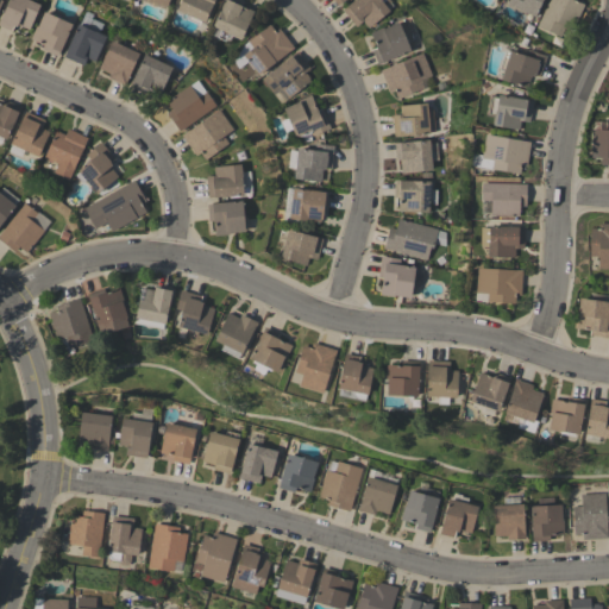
[(30,30),(18,25),(18,27),(16,26),(12,32),(0,25),(0,22),(10,0),(29,0),(41,5),(30,30)]
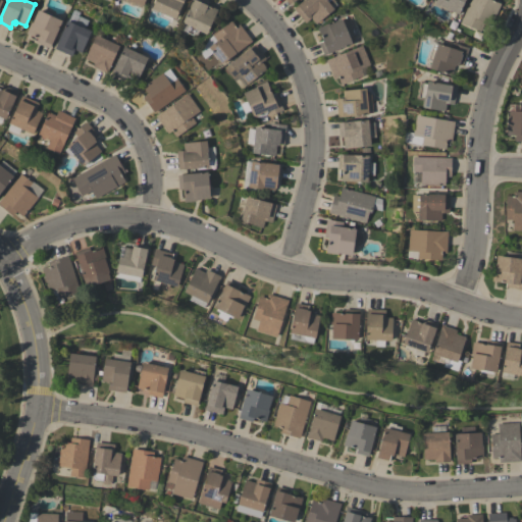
[(185,0),(175,19),(172,18),(171,21),(161,17),(162,13),(152,8),(156,0),(185,0)]
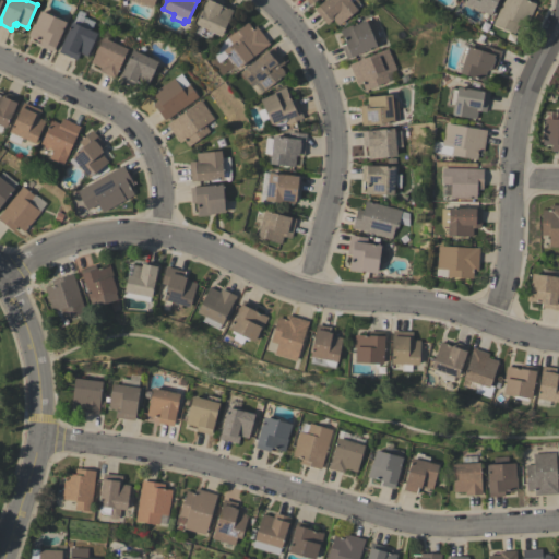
[(197,25),(207,0),(219,0),(225,2),(223,6),(234,11),(222,36),(213,33),(211,39),(200,35),(203,27),(197,25)]
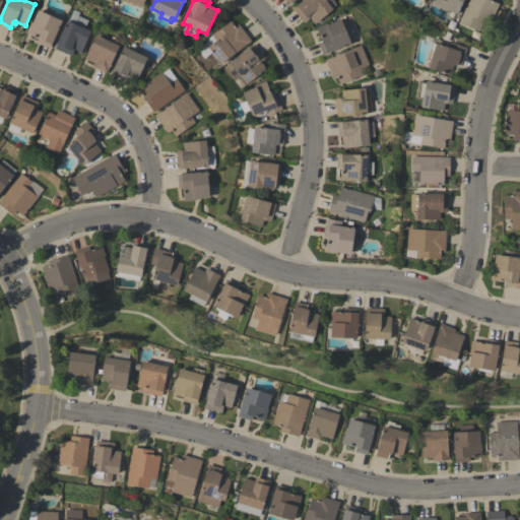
[(315,24),(310,18),(305,23),(293,9),(297,6),(297,5),(302,0),(332,0),(334,2),(330,6),(333,9),(315,24)]
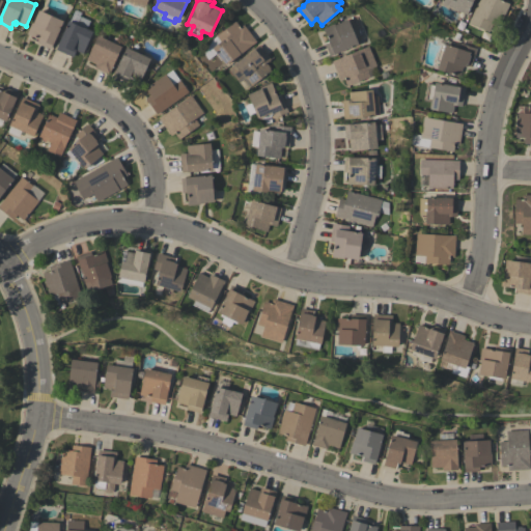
[(473,0),(467,15),(443,4),(444,0),(473,0)]
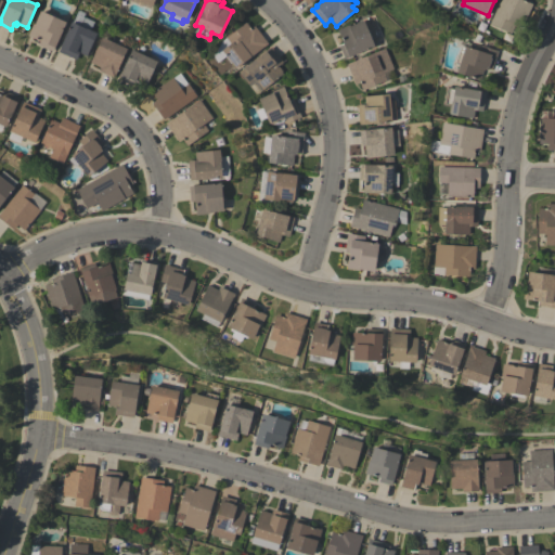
[(490,24),(500,0),(526,0),(526,1),(533,4),(523,27),(515,24),(511,34),(490,24)]
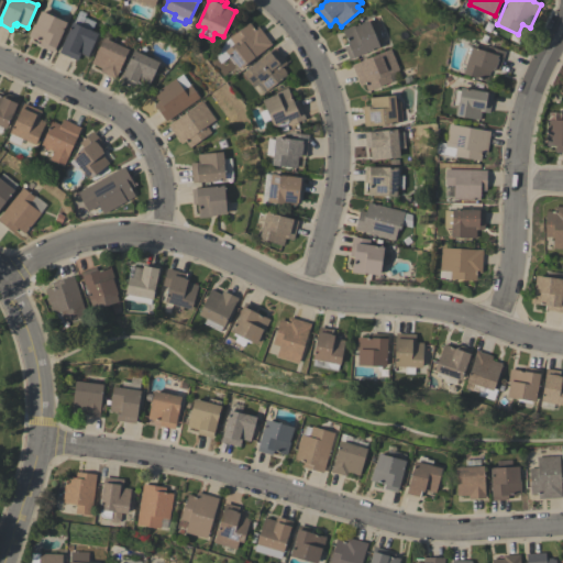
[(29,36),(34,24),(35,25),(42,11),(67,23),(54,53),(40,46),(41,42),(29,36)]
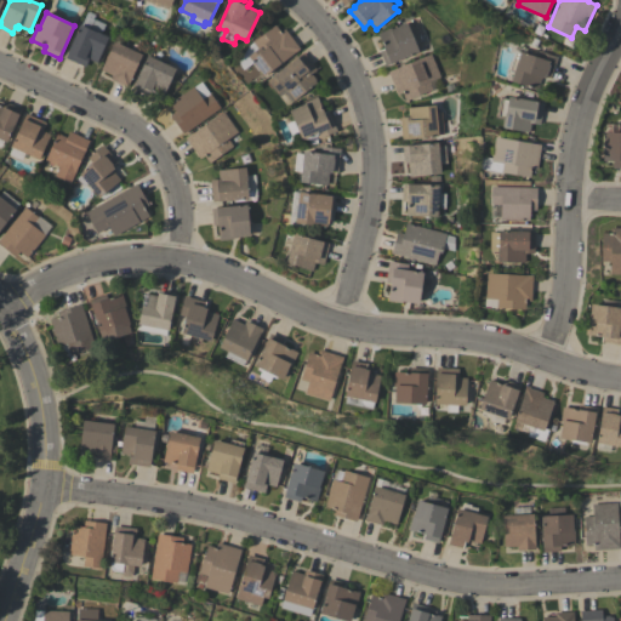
[(419,52),(386,66),(380,51),(383,49),(377,34),(391,29),(408,23),(419,52)]
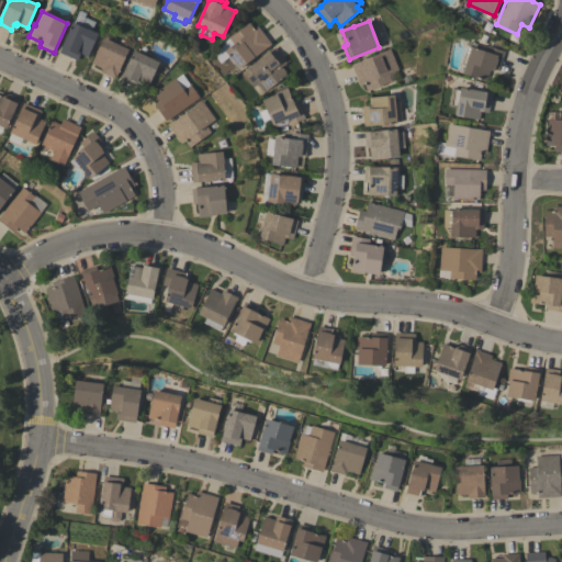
[(98,34),(88,57),(81,54),(78,62),(59,53),(72,22),(98,34)]
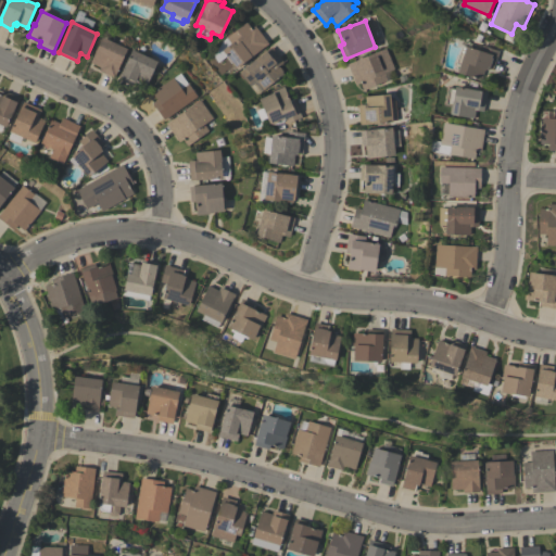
[(223,50),(231,43),(227,38),(247,23),(252,29),(255,26),(268,43),(237,68),(223,50)]
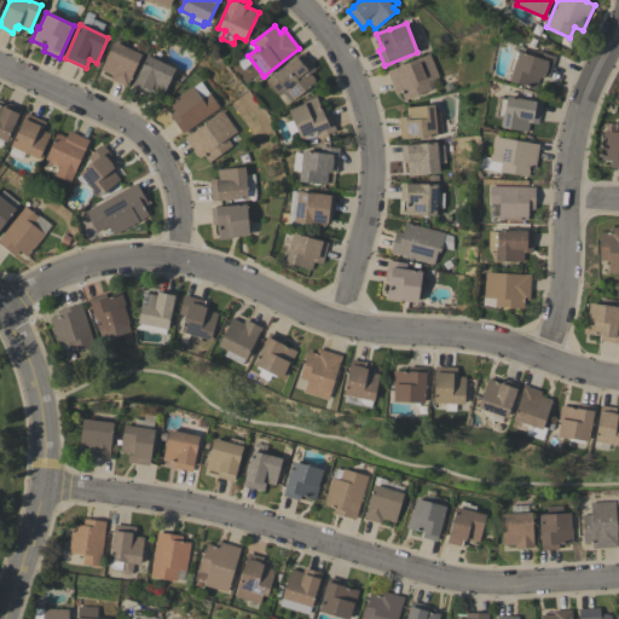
[(143,55),(127,87),(111,80),(113,76),(102,70),(114,42),(143,55)]
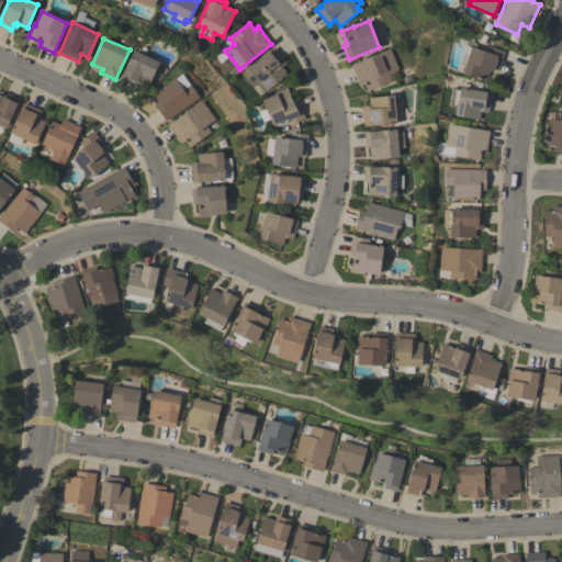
[(467,46),(471,47),(471,46),(486,52),(489,46),(505,52),(498,71),(493,69),(493,71),(490,70),(486,81),(462,74),(464,66),(461,65),(467,46)]
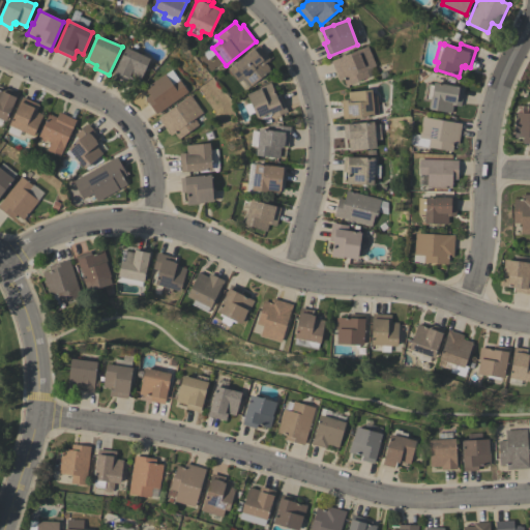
[(252,86),(243,76),(237,81),(228,68),(259,45),(271,60),(266,63),(271,70),(252,86)]
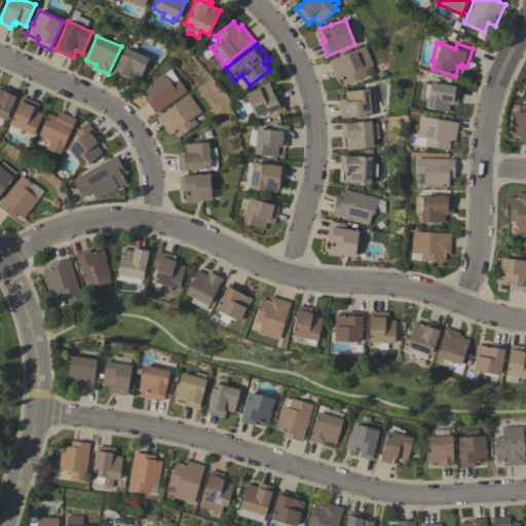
[(375,73),(344,86),(341,79),(337,80),(329,61),(365,46),(373,66),(372,67),(375,73)]
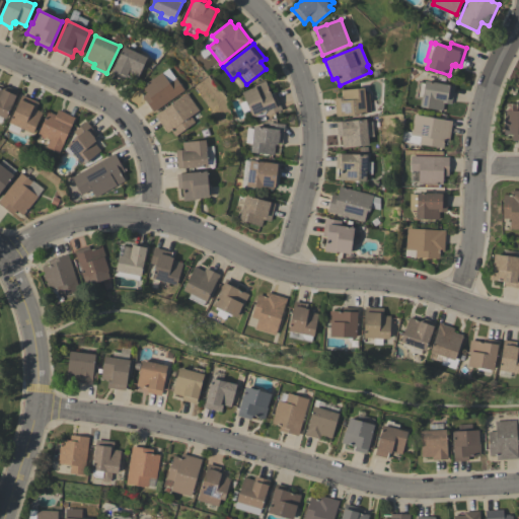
[(147,58),(137,80),(127,76),(125,81),(110,74),(124,47),(147,58)]
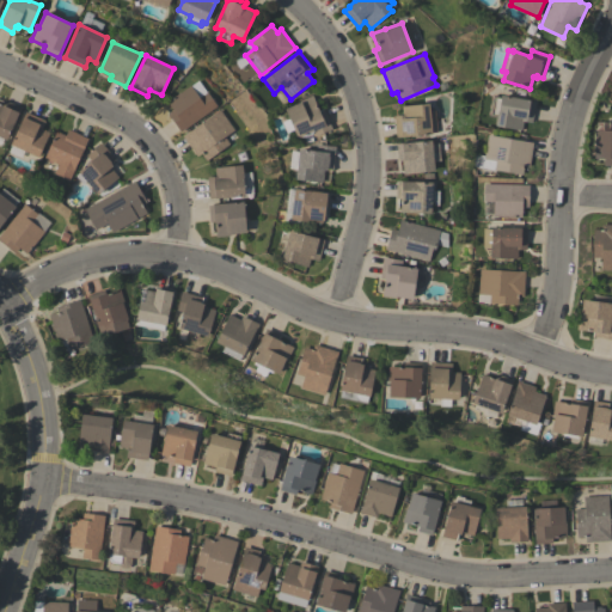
[(182,133),(169,115),(173,111),(167,103),(190,86),(191,87),(197,83),(206,95),(207,93),(218,108),(182,133)]
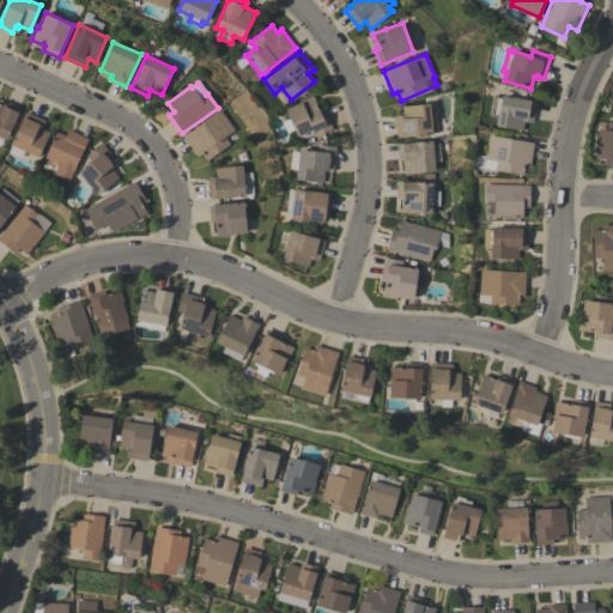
[(496,126),(497,117),(490,116),(493,95),(502,97),(502,95),(532,101),(532,102),(536,103),(533,123),(525,122),(523,131),(496,126)]
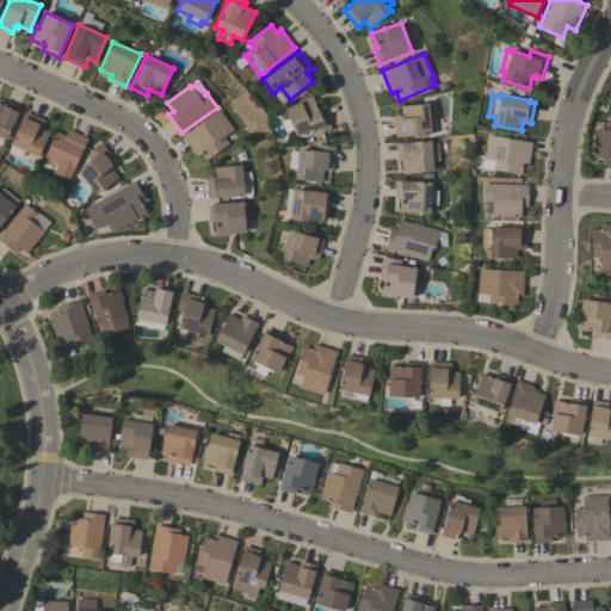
[(287,109),(302,102),(302,100),(313,96),(320,111),(323,109),(332,130),(314,137),(312,131),(298,137),(287,109)]
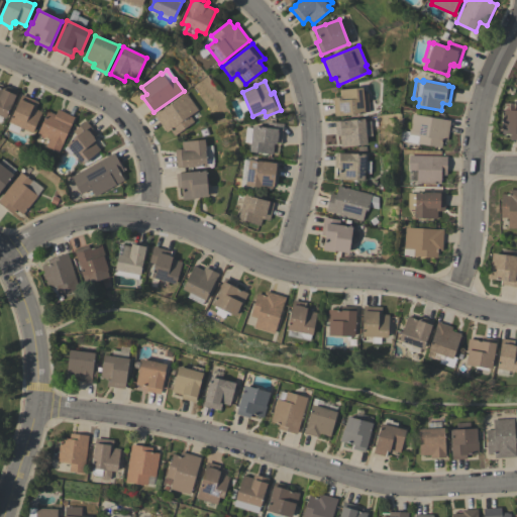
[(0,115),(0,87),(3,89),(4,85),(18,91),(6,118),(0,115)]
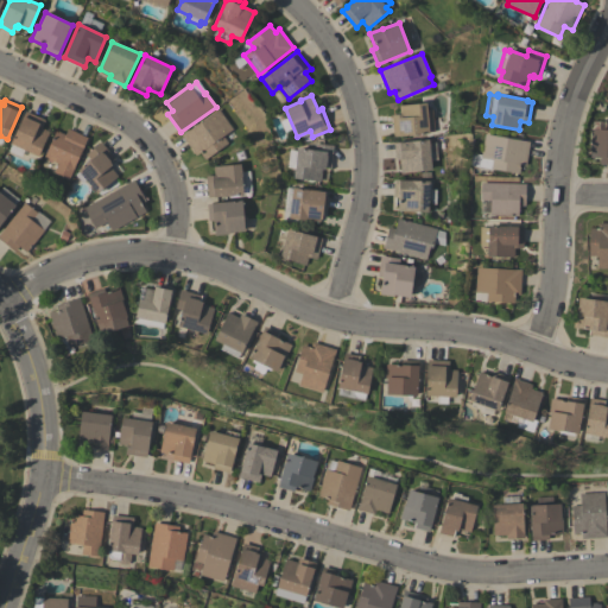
[(399,106),(426,103),(428,111),(432,111),(435,132),(430,132),(430,133),(394,137),(392,115),(400,115),(399,106)]
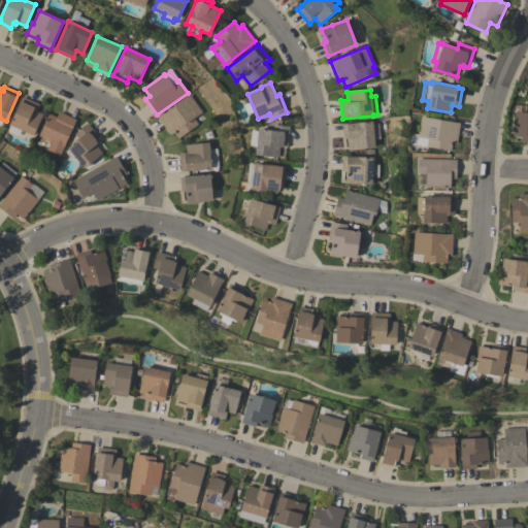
[(158,119),(189,96),(202,113),(194,119),(198,125),(179,138),(174,132),(170,135),(158,119)]
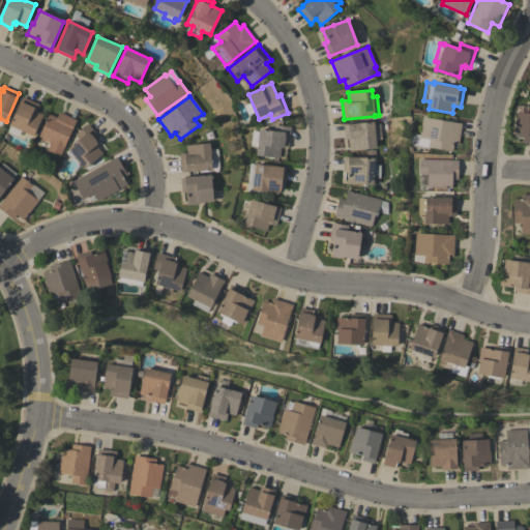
[(34,137),(9,125),(23,97),(39,105),(36,112),(43,115),(34,137)]
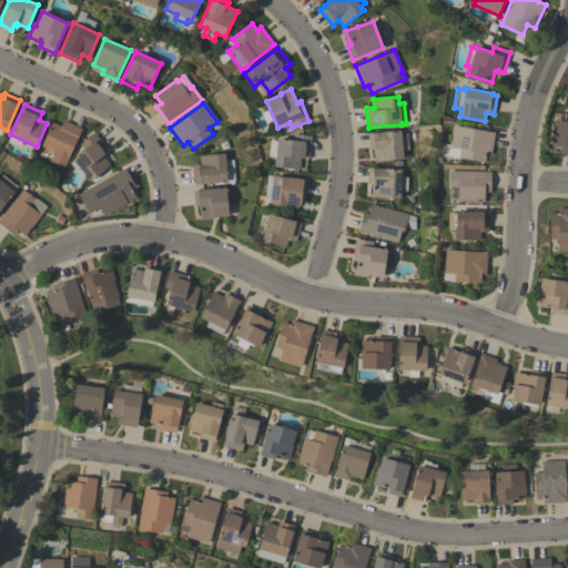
[(567,113),(567,154),(560,154),(560,148),(551,148),(553,121),(566,122),(567,113)]
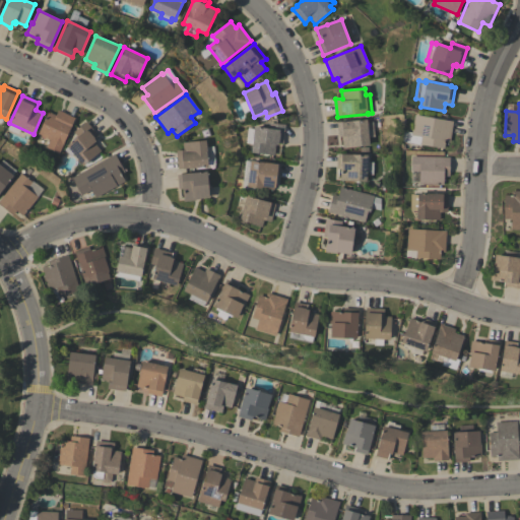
[(47,147),(50,140),(38,135),(48,113),(50,114),(50,113),(56,116),(59,111),(75,118),(60,153),(47,147)]
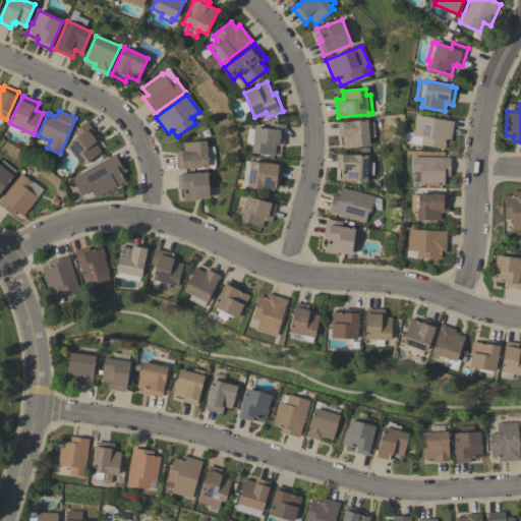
[(454,121),(451,142),(446,141),(445,149),(409,142),(411,135),(412,135),(415,115),(454,121)]
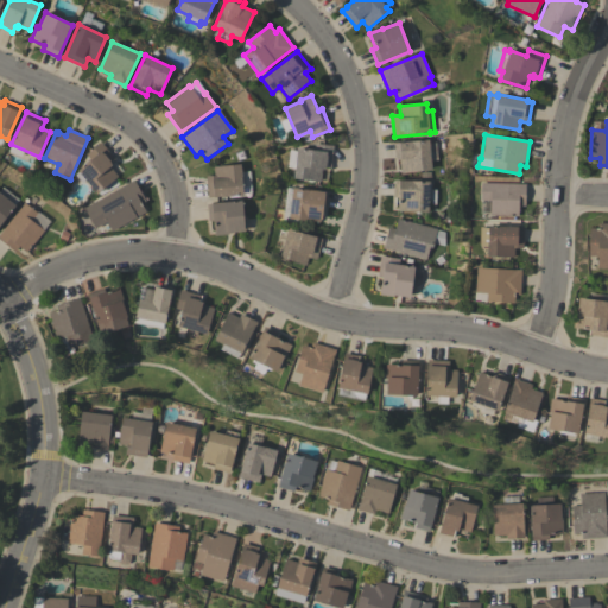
[(432,170),(401,173),(399,160),(396,160),(393,144),(429,139),(432,170)]
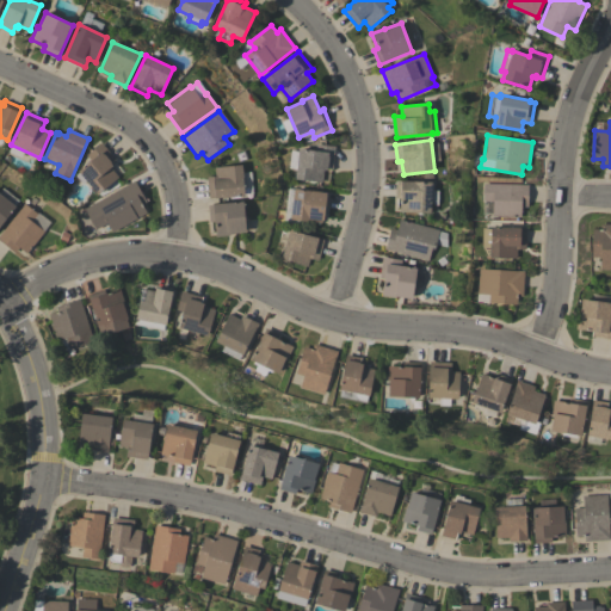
[(98,195),(79,171),(92,160),(87,155),(102,143),(116,160),(111,162),(113,166),(111,168),(119,178),(98,195)]
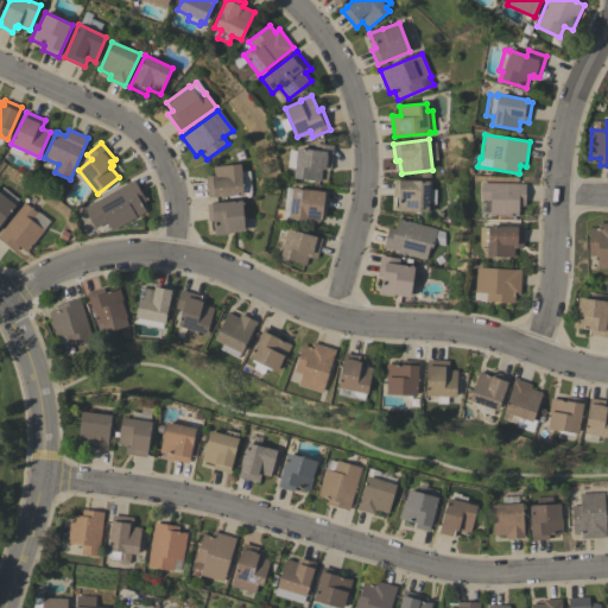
[(331,169),(325,168),(324,170),(322,169),(321,182),(293,178),(297,147),(312,150),(312,143),(334,146),(331,169)]
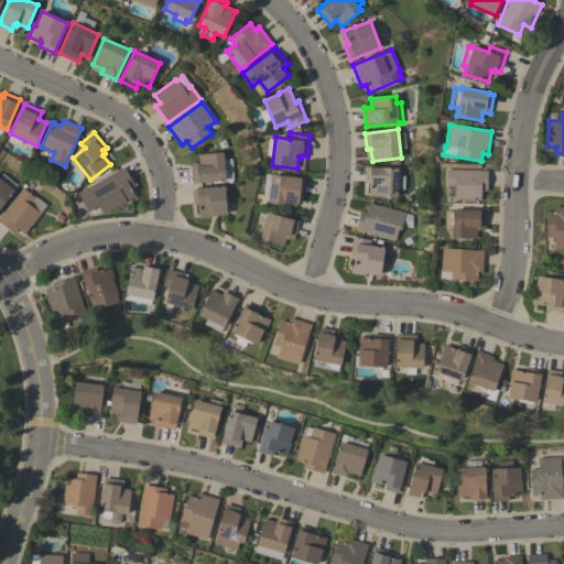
[(198,155),(224,153),(226,181),(193,184),(192,164),(199,163),(198,155)]
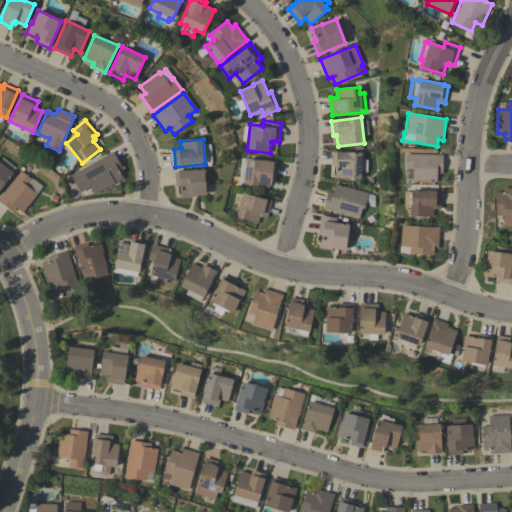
[(124,179),(95,195),(91,187),(81,193),(71,175),(113,152),(124,170),(120,172),(124,179)]
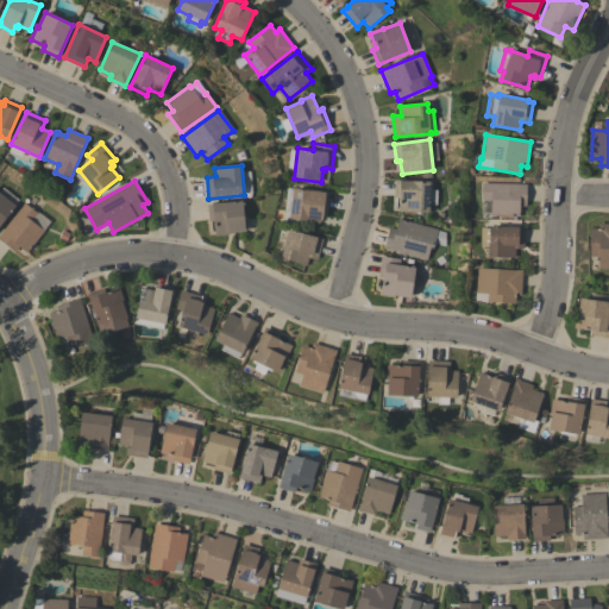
[(431,181),(429,212),(399,212),(399,199),(394,199),(394,181),(431,181)]
